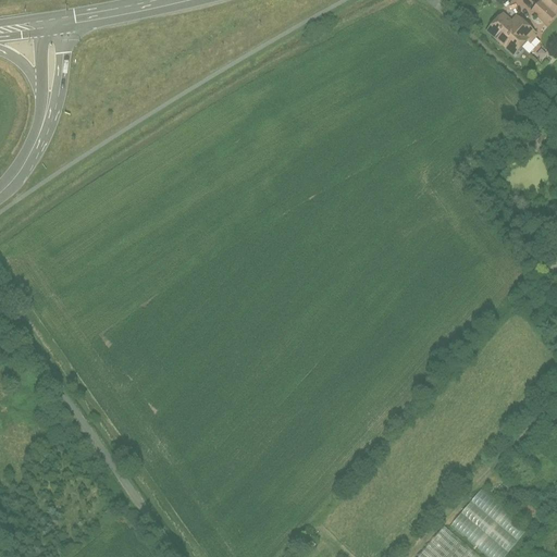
[(556,0),(531,0),(528,5),(545,19),(556,2),(556,0)]
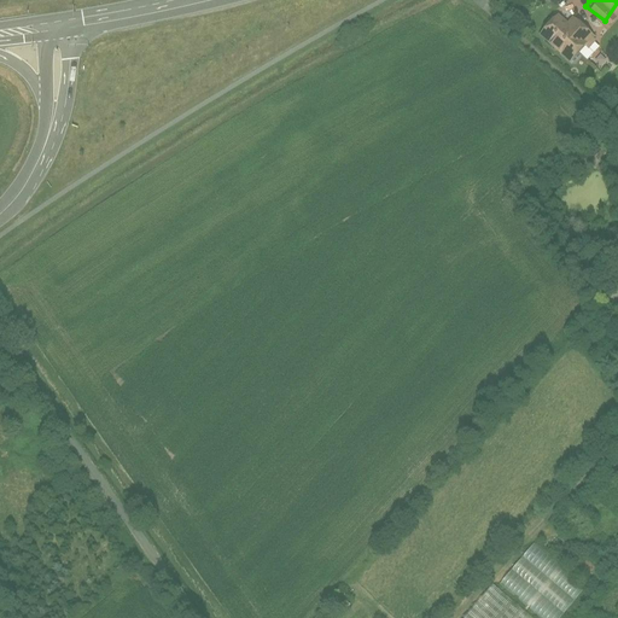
[(589,30),(592,27),(569,9),(564,15),(552,6),(534,28),(567,54),(575,46),(583,53),(595,39),(589,34),(592,33),(589,30)]
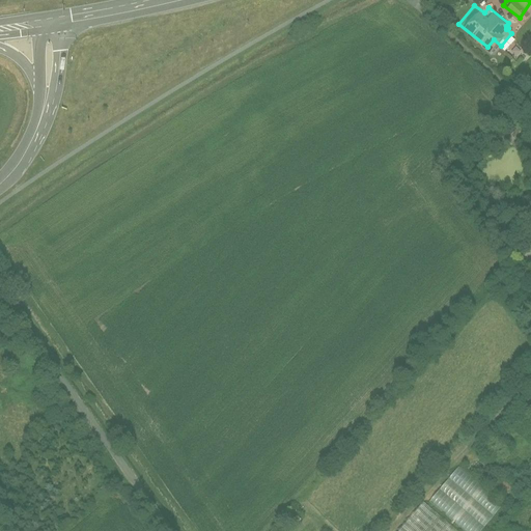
[(481,530),(505,504),(459,465),(428,500),(464,530),(481,530)]
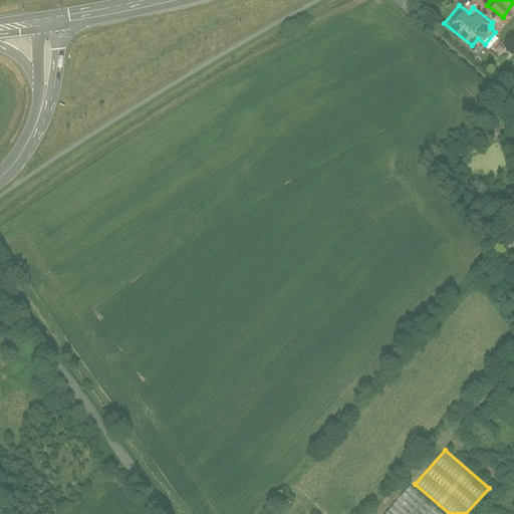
[(479,457),(471,467),(491,485),(500,475),(479,457)]
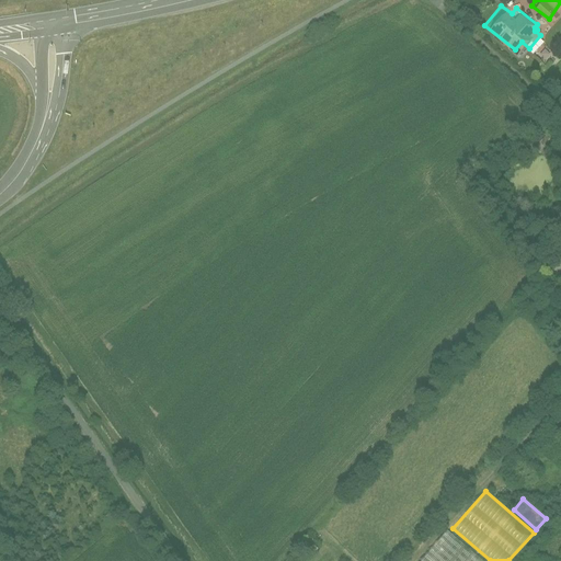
[(485,560),(447,529),(420,560),(485,560)]
